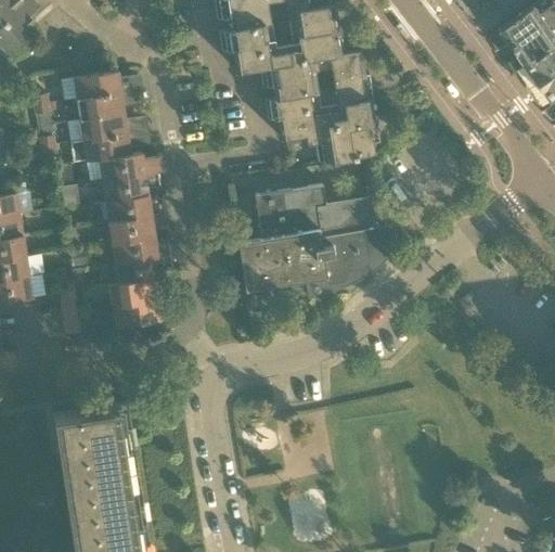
[(0,31),(23,11),(12,0),(3,0),(0,3),(0,31)]
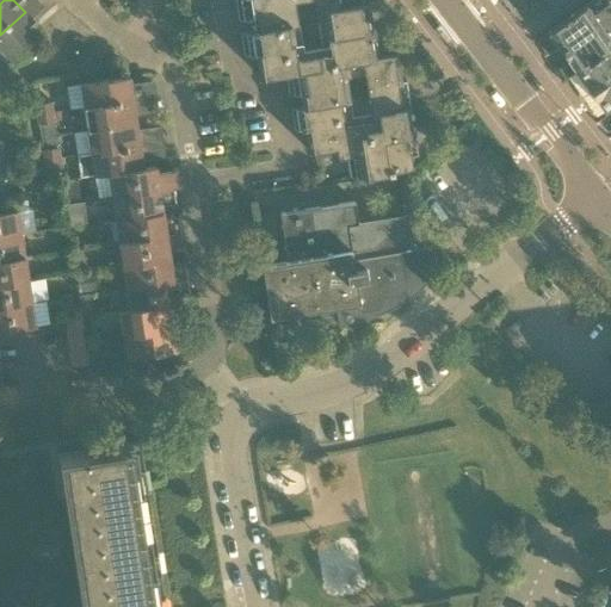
[(283,78),(310,73),(316,109),(321,107),(326,136),(333,135),(335,149),(335,152),(338,160),(347,159),(350,180),(350,181),(396,174),(408,172),(412,172),(411,160),(418,159),(417,155),(414,138),(411,111),(409,107),(407,93),(407,90),(406,86),(406,84),(401,85),(399,73),(399,68),(397,62),(396,59),(386,60),(378,61),(375,45),(374,33),(372,30),(372,29),(372,28),(371,17),(370,12),(370,8),(369,7),(365,7),(362,8),(360,8),(358,8),(347,11),(339,12),(337,0),(260,0),(270,55),(283,53),(284,57),(279,59),(282,75),(283,78)]
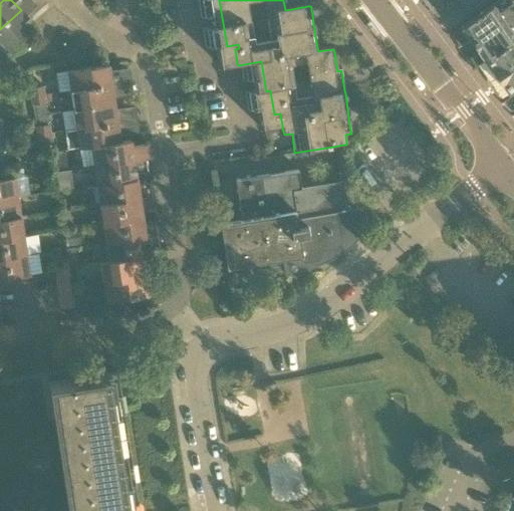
[(513,16),(513,0),(501,0),(493,7),(462,29),(473,45),(513,16)]
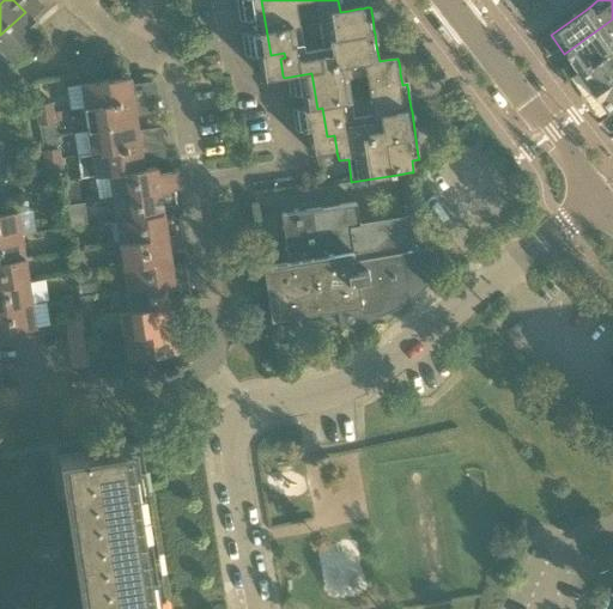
[(0,53),(0,67),(0,68),(42,30),(25,12),(0,35),(0,50),(1,53),(0,53)]
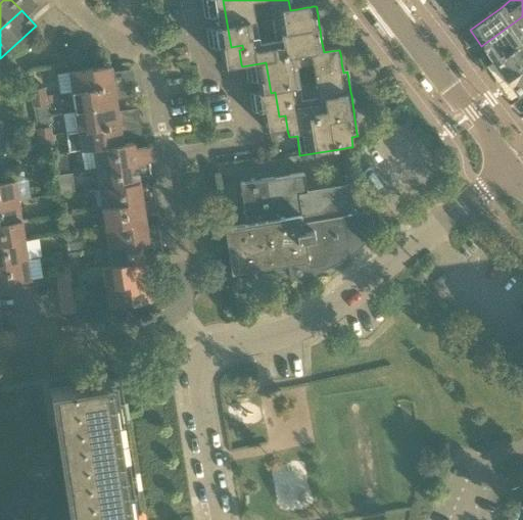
[(492,62),(522,41),(522,16),(481,46),(492,62)]
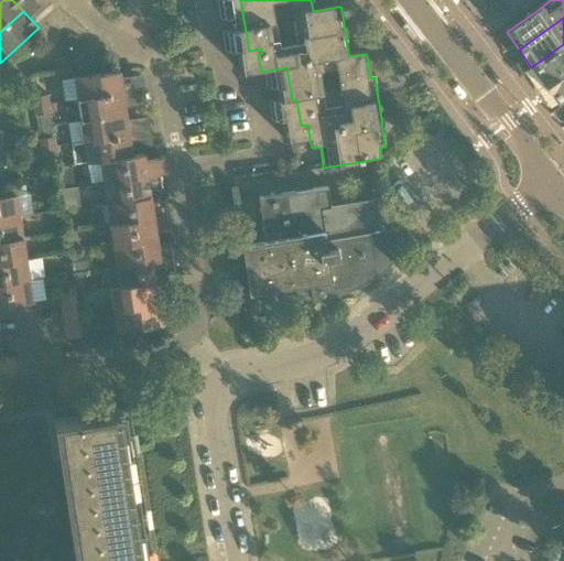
[(563,44),(531,67),(559,106),(563,101),(563,44)]
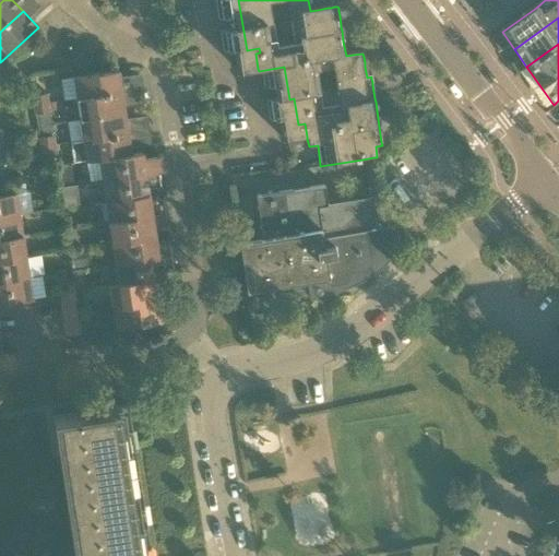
[(121,95),(119,81),(118,73),(74,81),(78,102),(121,95)]
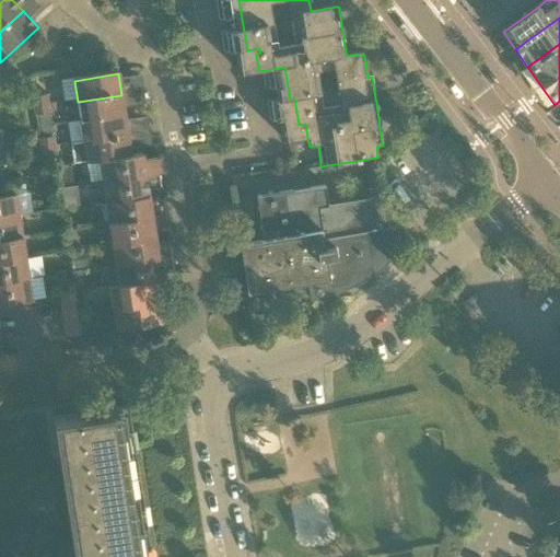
[(125,117),(124,111),(121,95),(78,102),(81,124),(125,117)]
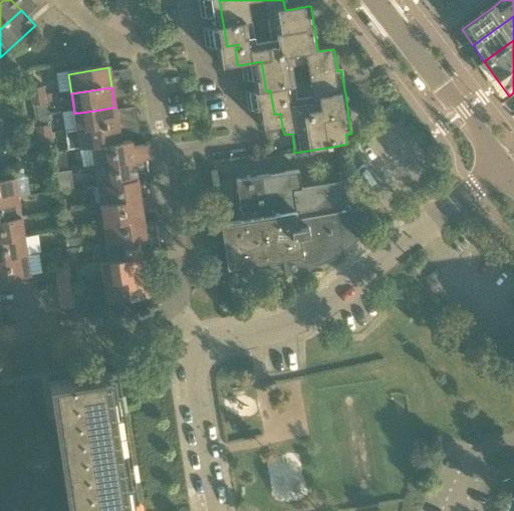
[(31,99),(44,97),(43,89),(29,91),(31,99)]
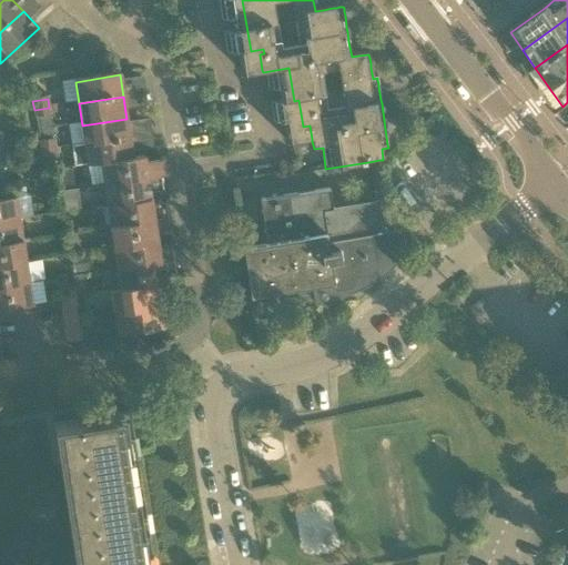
[(34,110),(36,120),(51,118),(49,108),(34,110)]
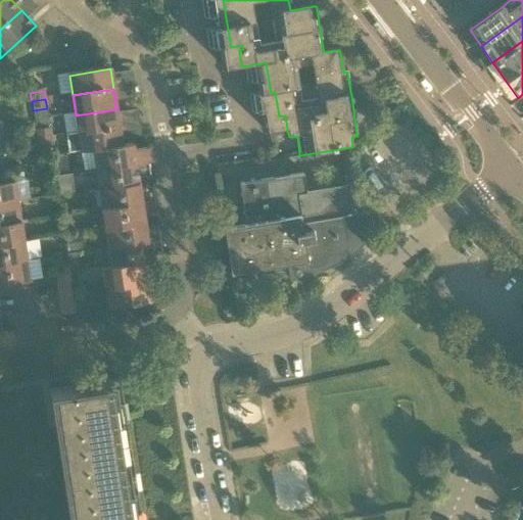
[(120,129),(117,114),(116,109),(76,115),(79,135),(120,129)]
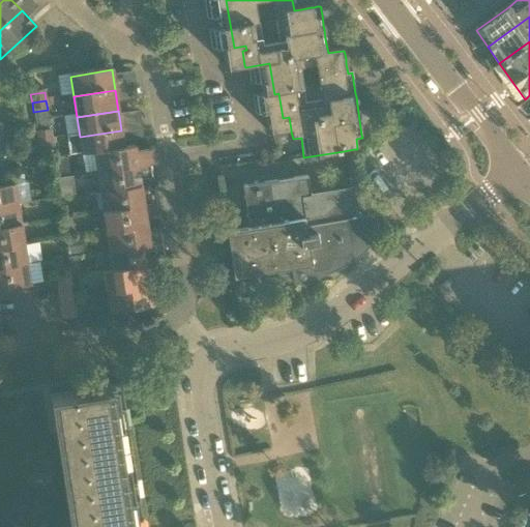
[(83,157),(94,155),(94,154),(124,150),(124,149),(123,144),(121,130),(80,137),(83,157)]
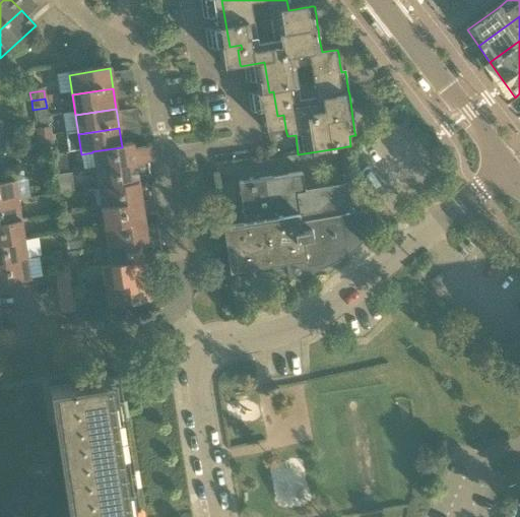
[(38,140),(51,138),(50,129),(36,131),(38,140)]
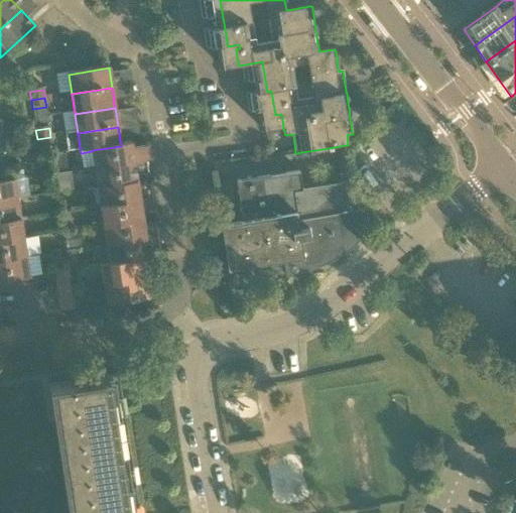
[(50,137),(37,139),(38,147),(51,145),(50,137)]
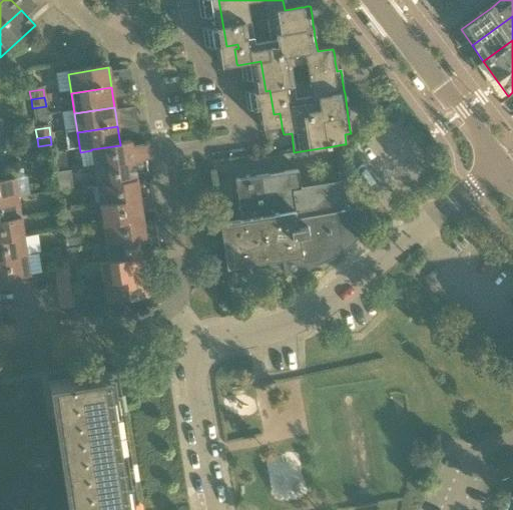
[(91,149),(91,150),(94,168),(133,162),(133,163),(149,160),(147,146),(131,148),(130,142),(120,144),(120,145),(91,149)]
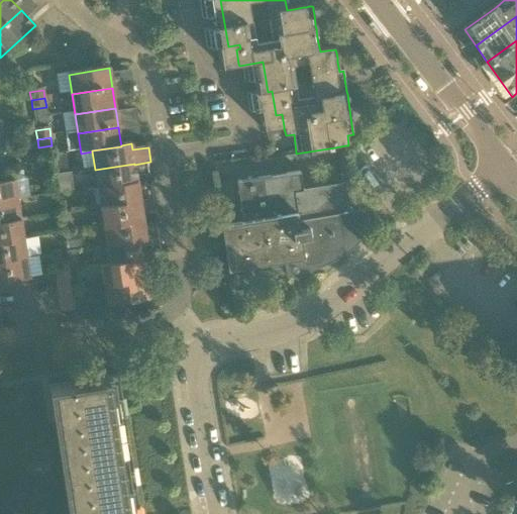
[(134,164),(95,170),(98,190),(137,183),(134,165),(134,164)]
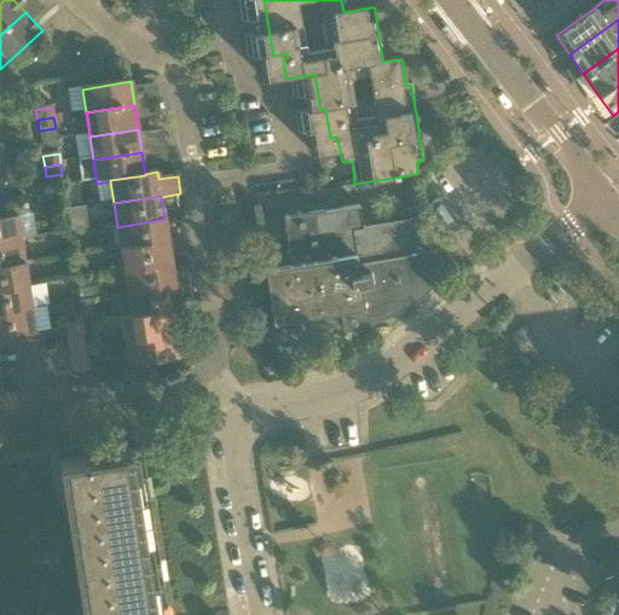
[(387,307),(375,227),(363,228),(359,208),(313,215),(318,244),(322,243),(324,262),(323,262),(331,315),(362,311),(363,320),(388,317),(387,307)]
